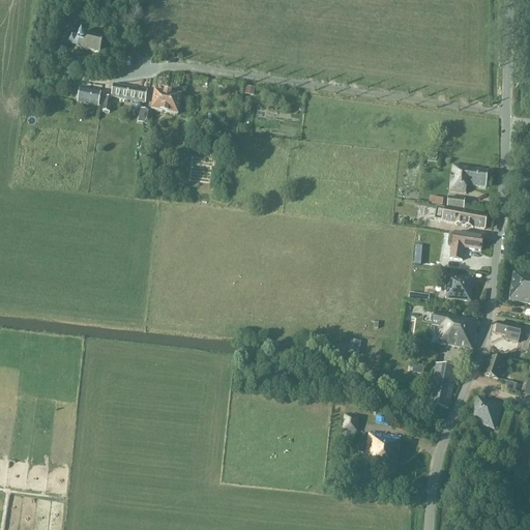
[(101,54),(105,40),(82,34),(81,39),(76,37),(77,33),(68,31),(65,43),(74,46),(75,42),(80,43),(78,48),(101,54)]
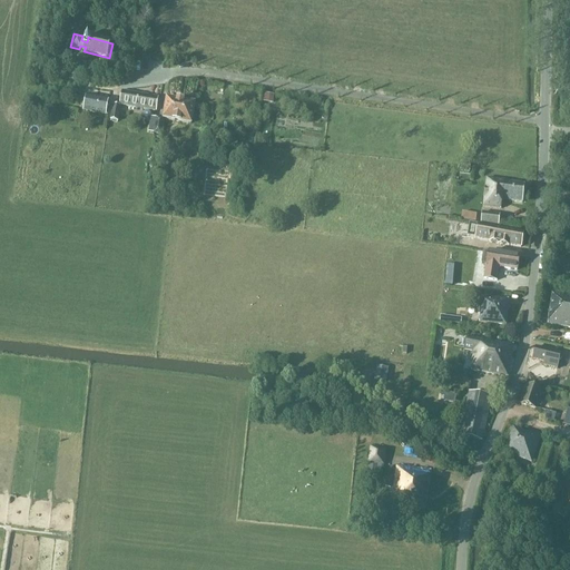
[(156,111),(158,98),(125,92),(123,106),(156,111)]
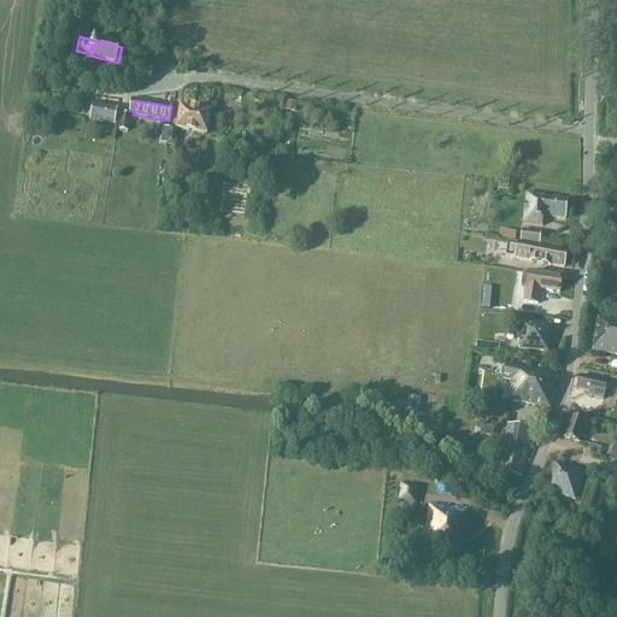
[(286,101),(285,110),(295,112),(297,104),(286,101)]
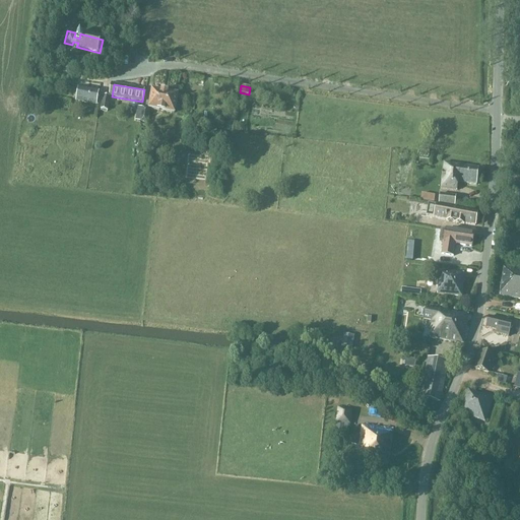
[(96,105),(100,91),(79,87),(77,101),(96,105)]
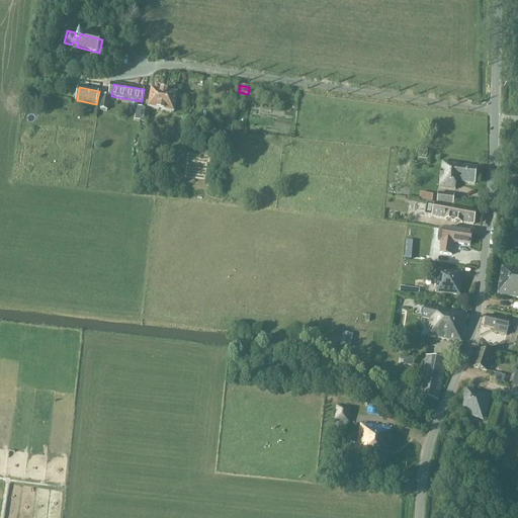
[(162,90),(153,89),(149,107),(144,106),(141,120),(147,121),(150,107),(174,112),(177,93),(168,91),(162,90)]
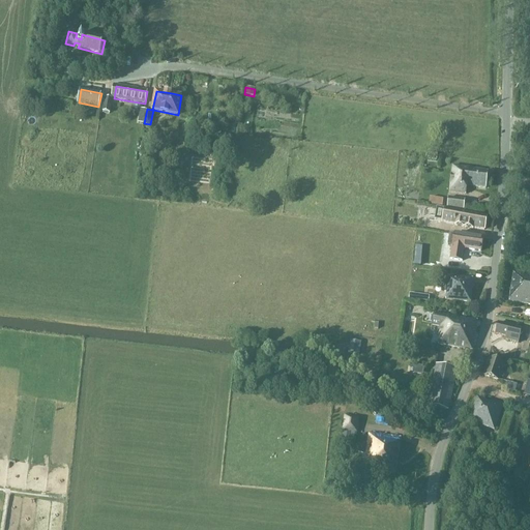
[(110,113),(112,99),(105,97),(102,112),(110,113)]
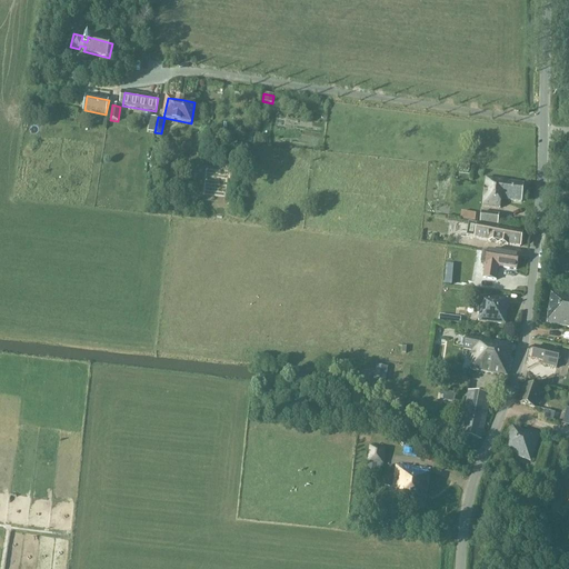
[(522,202),(525,186),(506,183),(506,180),(489,178),(485,206),(502,208),(503,200),(522,202)]
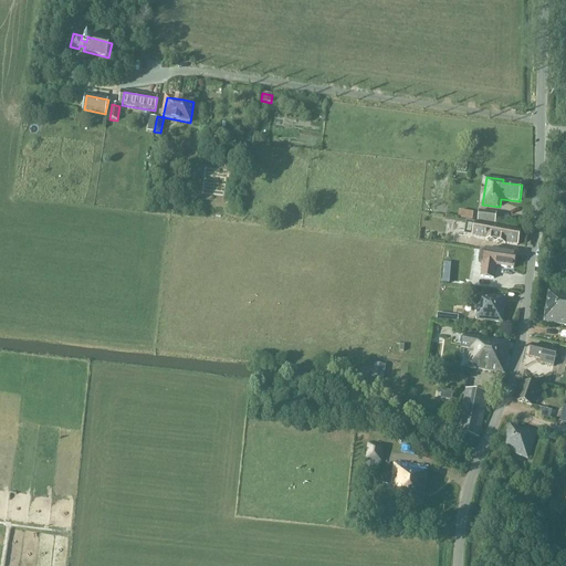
[(473,213),(459,211),(458,219),(472,221),(473,213)]
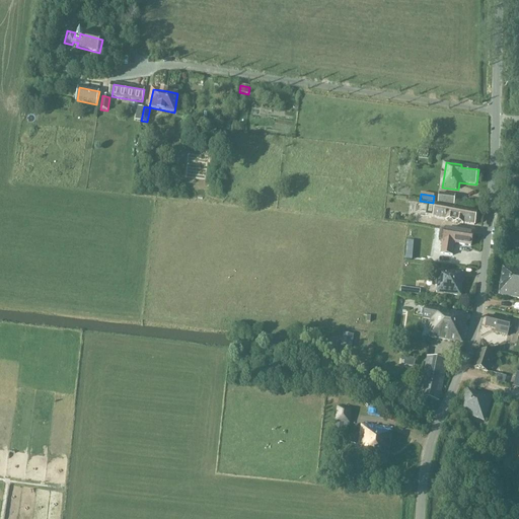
[(463,224),(474,226),(477,212),(453,208),(455,196),(439,194),(437,205),(434,204),(432,219),(444,221),(444,222),(463,225),(463,224)]
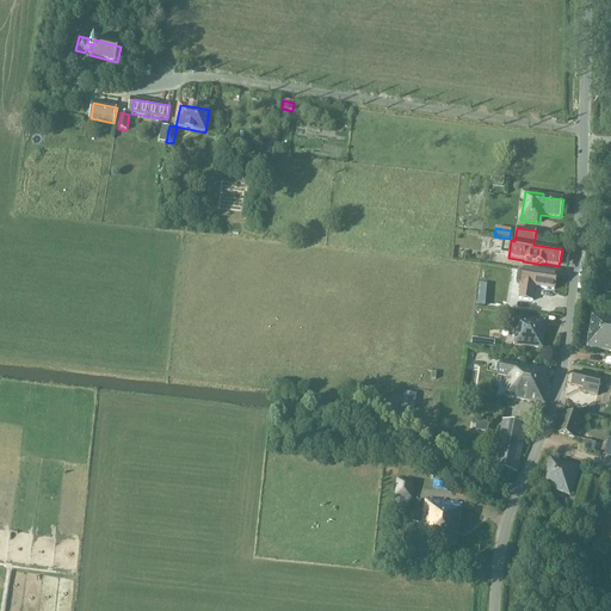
[(557,276),(526,270),(526,272),(518,271),(516,283),(524,284),(522,300),(536,302),(537,288),(555,290),(557,276)]
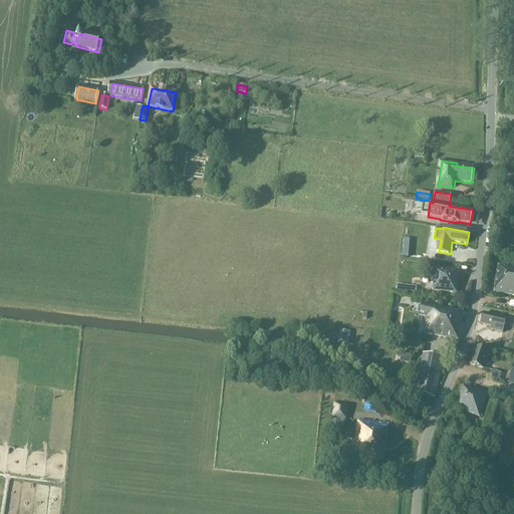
[(435,260),(436,254),(425,252),(425,259),(435,260)]
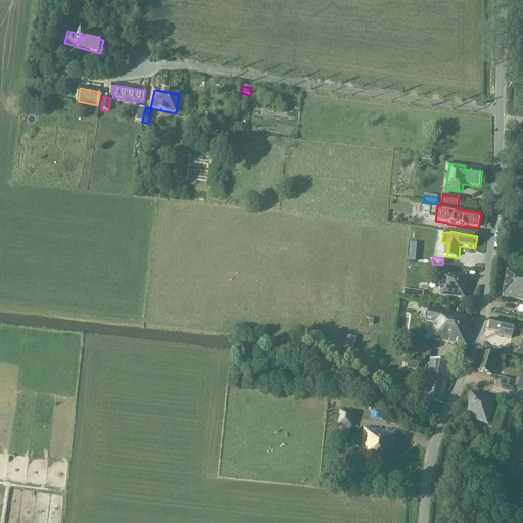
[(522,272),(506,270),(502,298),(522,301),(522,272)]
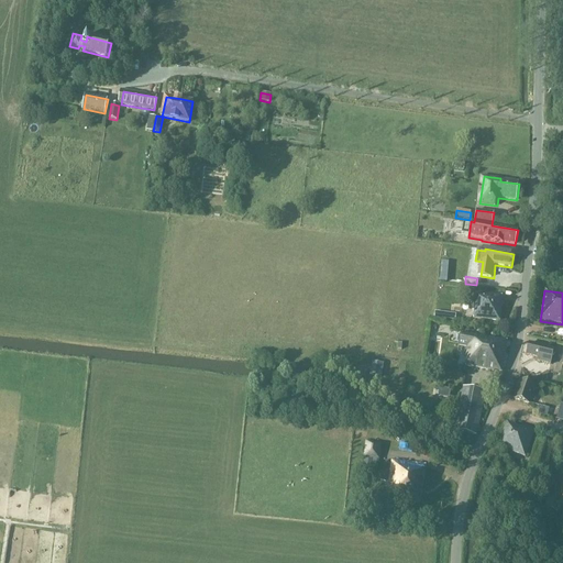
[(500,320),(503,297),(477,295),(475,311),(476,312),(476,318),(500,320)]
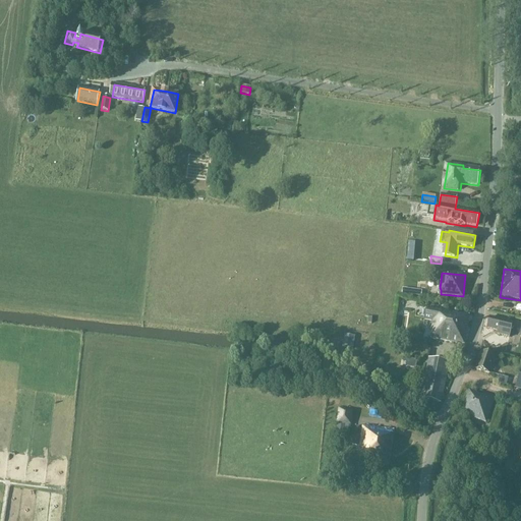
[(426,309),(424,322),(432,323),(431,332),(432,332),(431,340),(463,345),(468,316),(435,310),(426,309)]
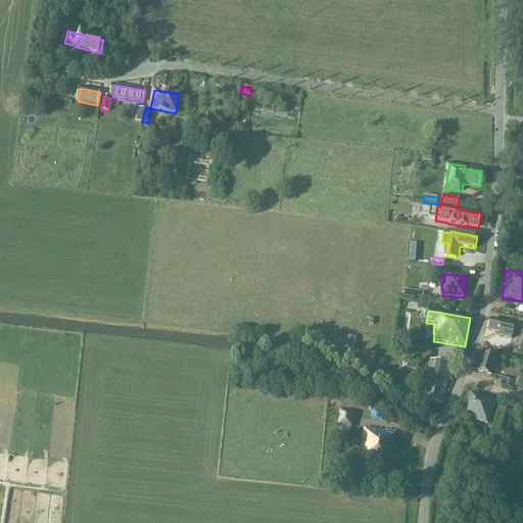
[(514,323),(506,322),(491,319),(489,330),(500,331),(500,335),(512,337),(514,323)]
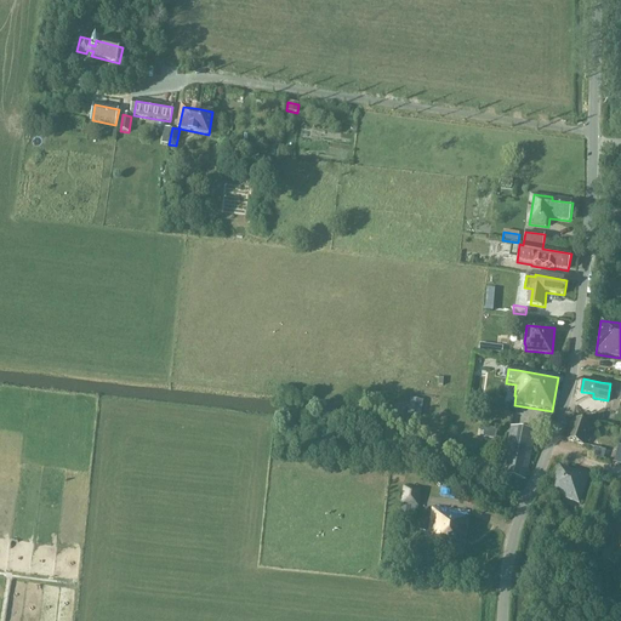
[(590,426),(575,420),(568,440),(584,445),(590,426)]
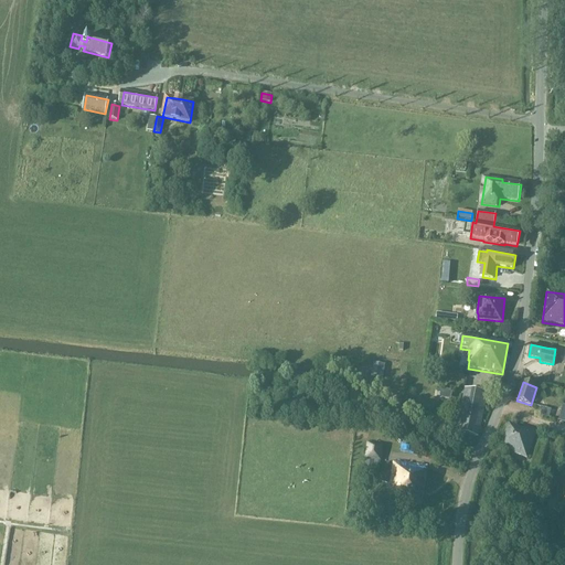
[(478,437),(487,394),(465,388),(456,433),(478,437)]
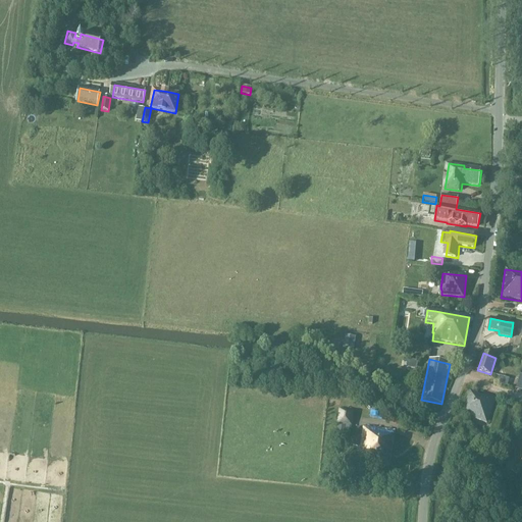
[(486,423),(494,401),(470,392),(462,414),(486,423)]
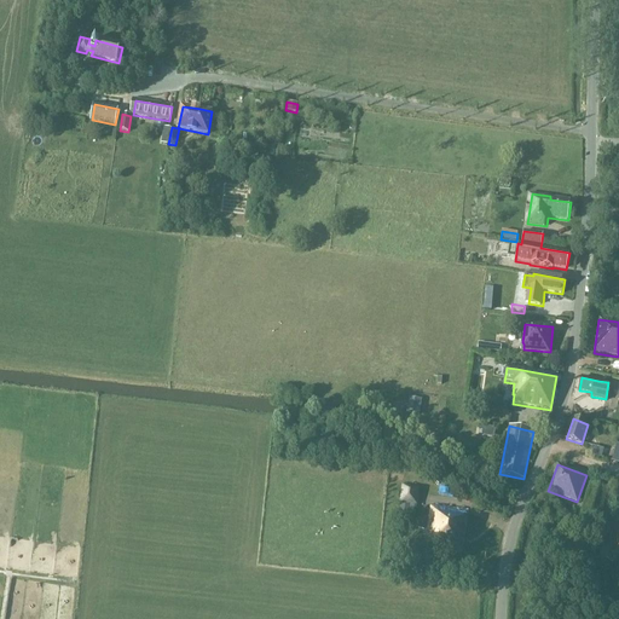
[(420,489),(401,486),(399,504),(400,504),(399,512),(415,514),(416,507),(417,507),(420,489)]
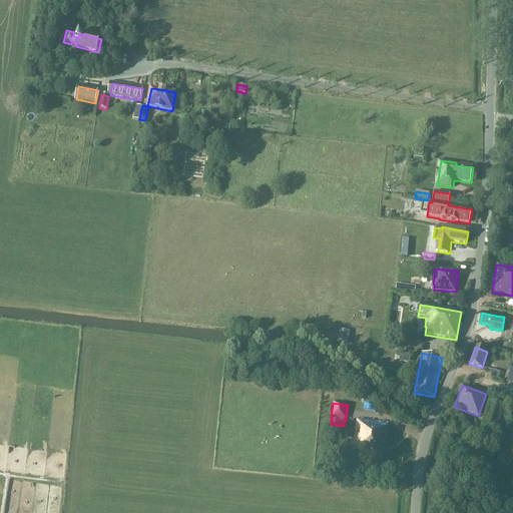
[(381,424),(357,421),(352,455),(383,459),(388,427),(381,426),(381,424)]
